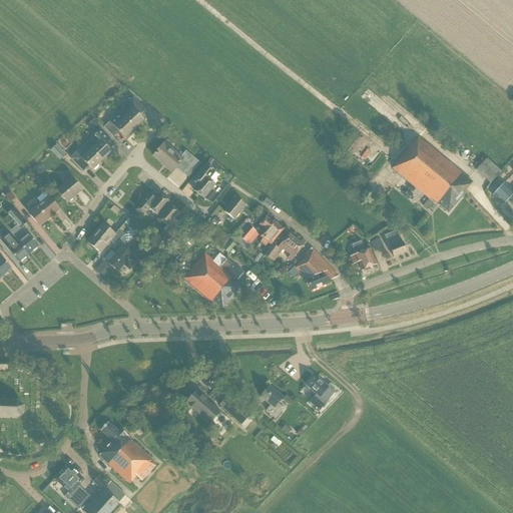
[(123,118),(134,129),(144,121),(139,116),(145,110),(133,99),(118,113),(123,118)]
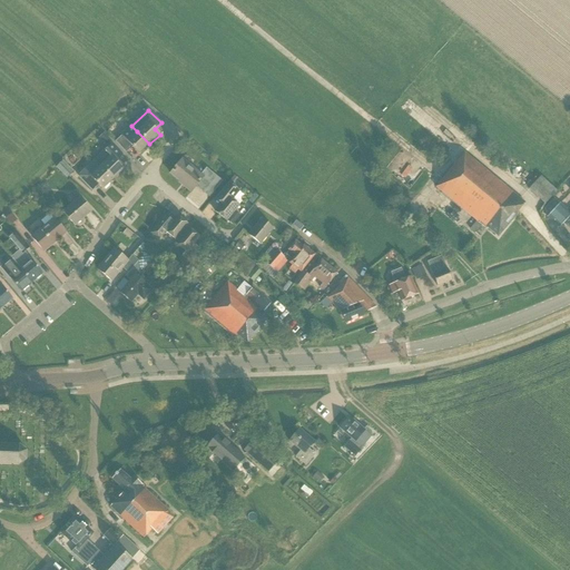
[(120,127),(126,123),(120,117),(115,121),(120,127)]
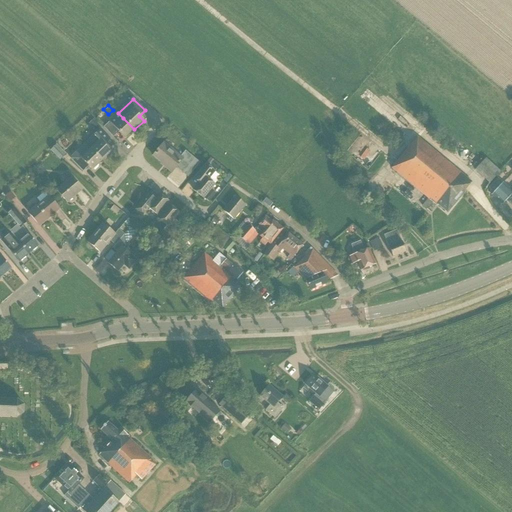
[(392,131),(401,120),(387,109),(379,120),(373,115),(363,128),(382,142),(390,131),(395,135),(386,146),(394,152),(403,140),(392,131)]
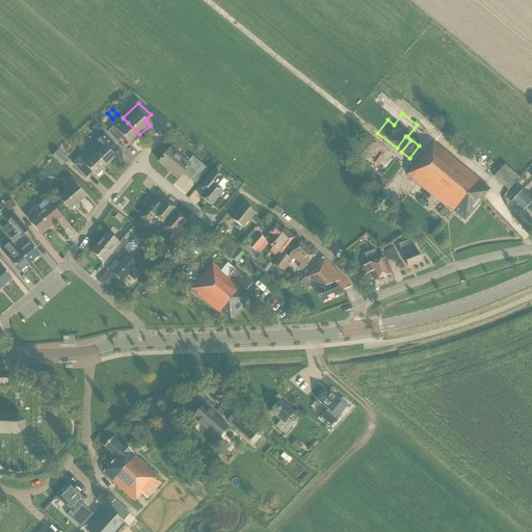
[(139,134),(128,123),(123,117),(108,132),(117,142),(124,137),(130,143),(139,134)]
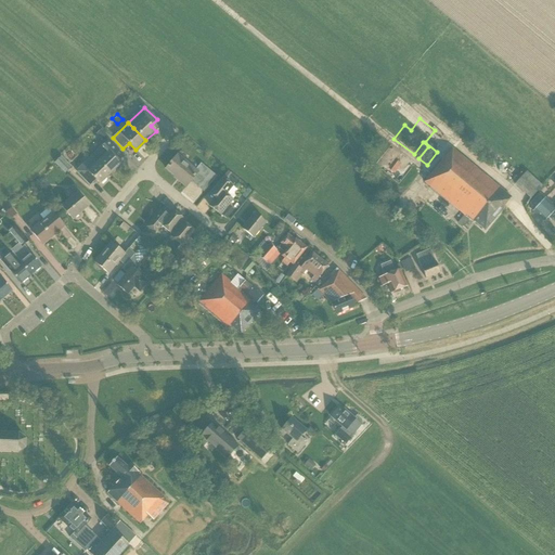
[(123,156),(108,142),(103,147),(102,146),(92,156),(93,158),(111,175),(120,165),(117,162),(123,156)]
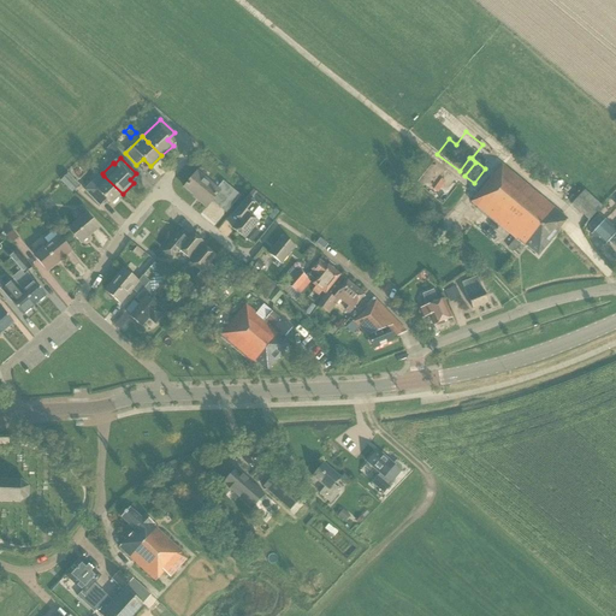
[(560,229),(567,219),(502,165),(472,202),(515,240),(508,248),(514,252),(520,243),(525,247),(526,246),(539,256),(561,230),(560,229)]
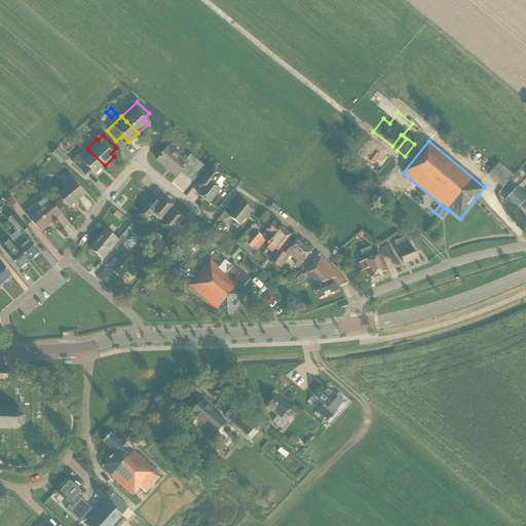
[(128,154),(135,146),(129,142),(123,149),(128,154)]
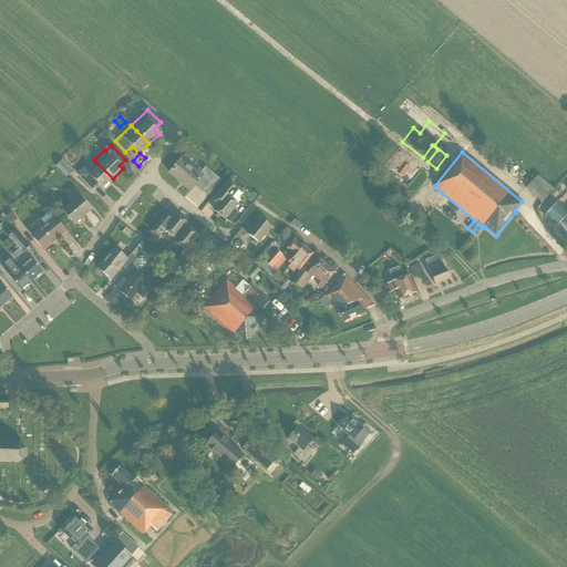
[(222,181),(216,176),(205,167),(199,174),(182,158),(169,173),(183,184),(183,185),(189,192),(196,183),(209,194),(222,181)]
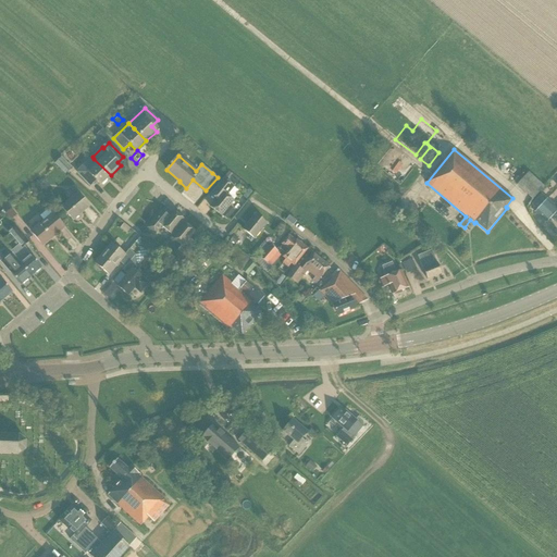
[(100,185),(111,175),(94,159),(89,163),(94,168),(88,173),(83,166),(77,173),(88,184),(94,178),(100,185)]
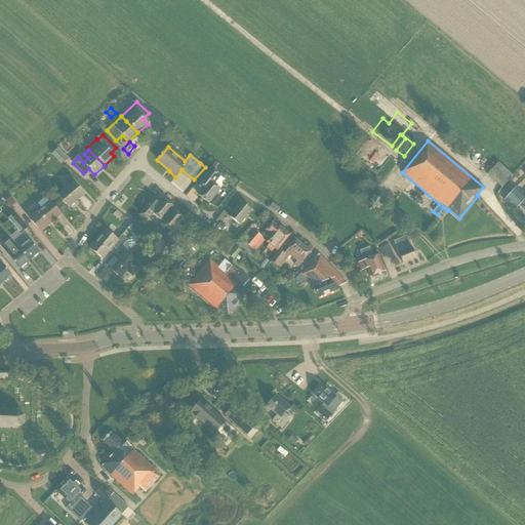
[(57,152),(51,155),(55,161),(61,158),(57,152)]
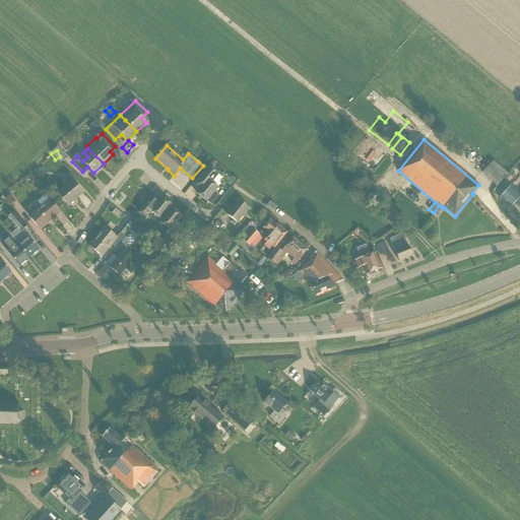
[(497,186),(508,175),(494,161),(482,173),(497,186)]
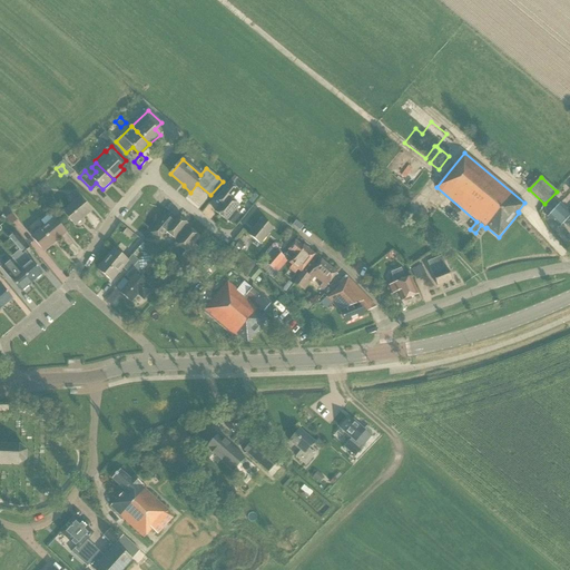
[(226,222),(239,206),(232,199),(239,192),(229,183),(219,195),(225,199),(215,212),(226,222)]
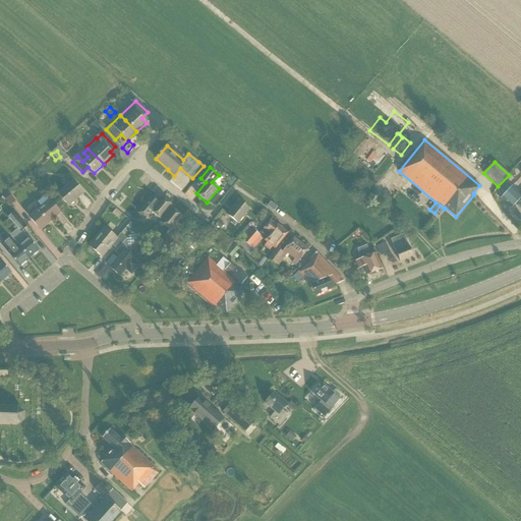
[(68,207),(83,193),(73,181),(58,193),(68,207)]
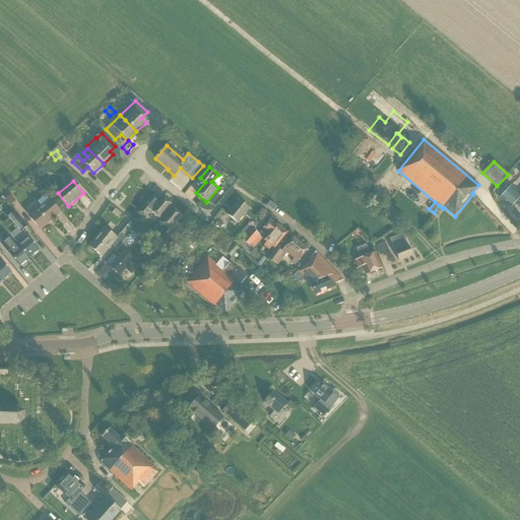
[(519,194),(511,186),(510,186),(506,182),(497,191),(502,195),(499,198),(510,208),(514,203),(519,209),(519,194)]
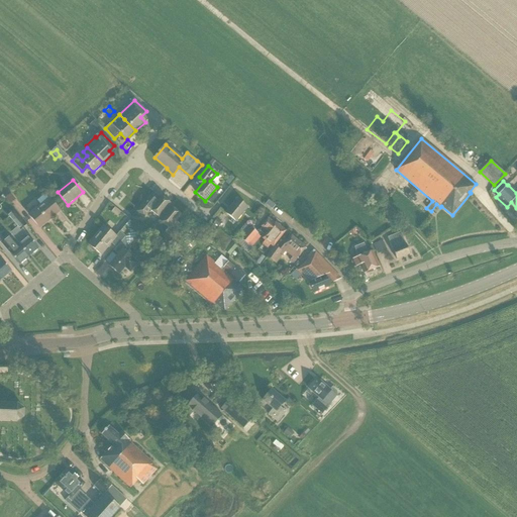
[(39,205),(47,198),(44,194),(36,201),(39,205)]
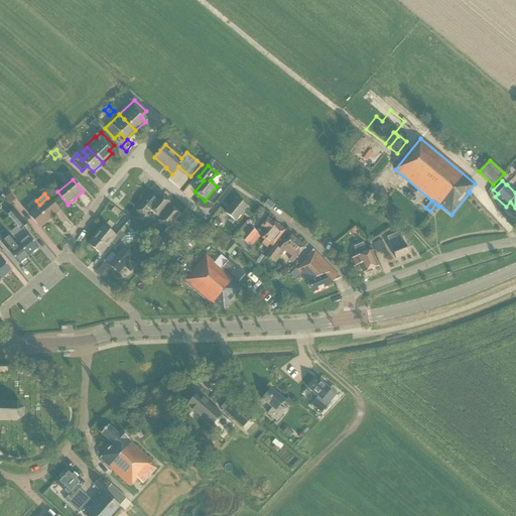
[(143,217),(149,210),(159,218),(170,204),(160,196),(156,201),(149,196),(136,212),(143,217)]
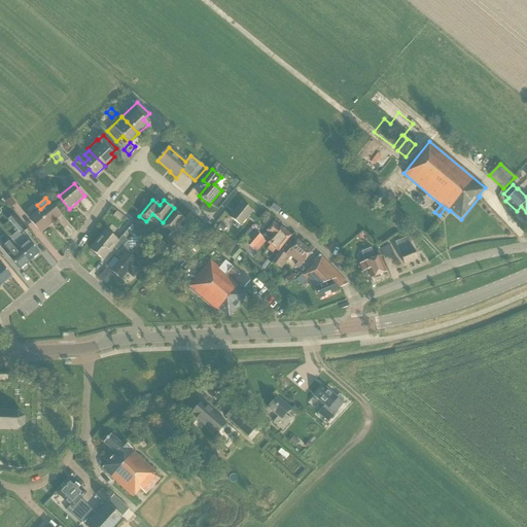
[(41,232),(61,215),(49,203),(31,218),(41,232)]
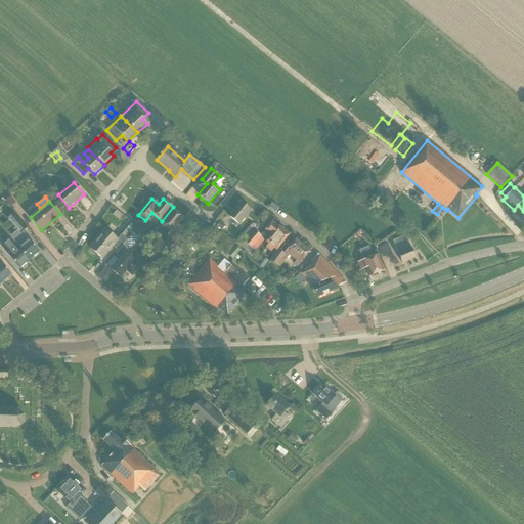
[(228,216),(239,224),(251,210),(241,202),(228,216)]
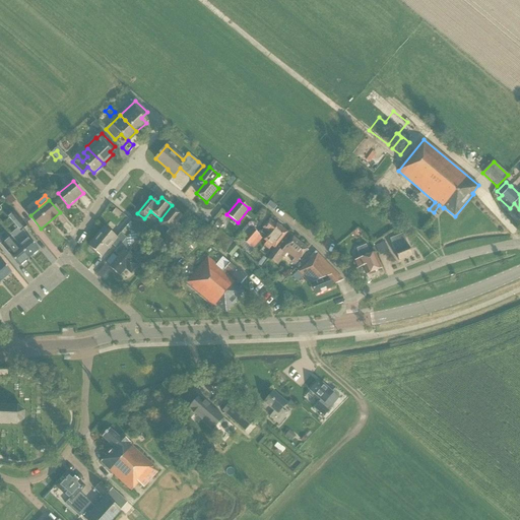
[(164,237),(170,242),(173,239),(179,232),(174,226),(182,216),(172,208),(160,221),(170,230),(164,237)]
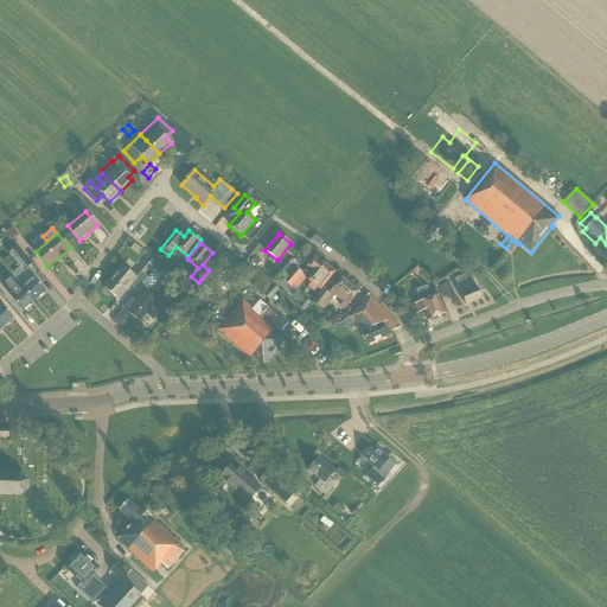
[(16,280),(34,301),(45,292),(26,268),(32,263),(17,244),(7,253),(19,267),(11,274),(16,280)]
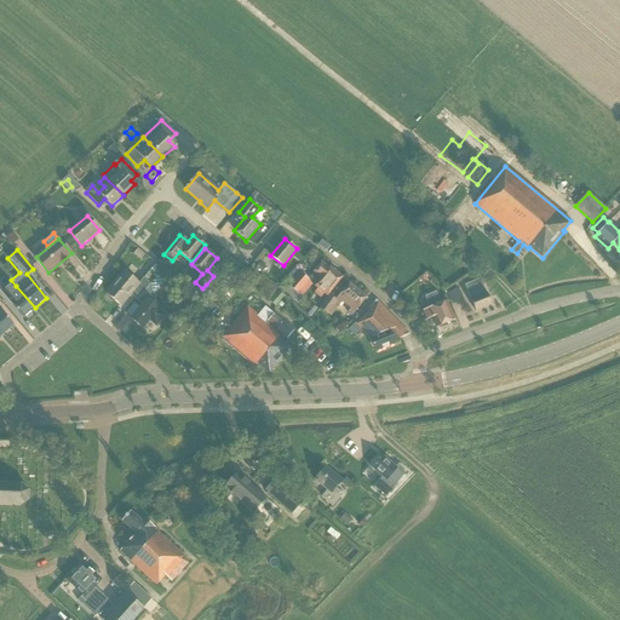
[(139,297),(150,283),(165,265),(159,260),(139,283),(124,271),(105,293),(121,305),(133,292),(139,297)]
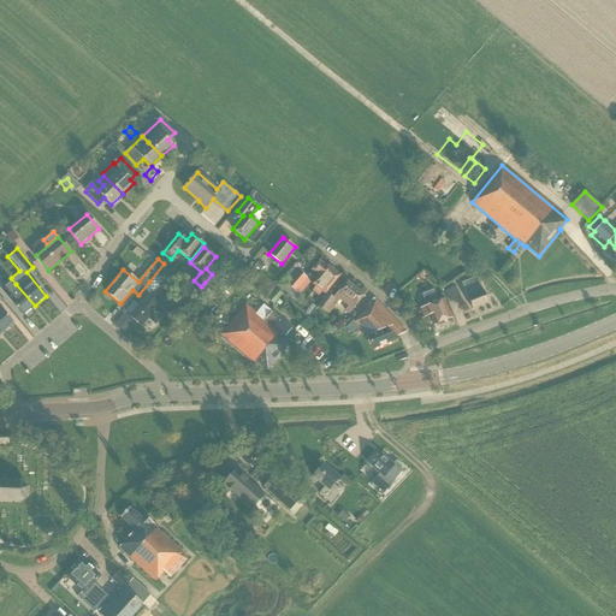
[(311,271),(319,277),(313,284),(325,295),(341,276),(327,266),(319,259),(311,271)]
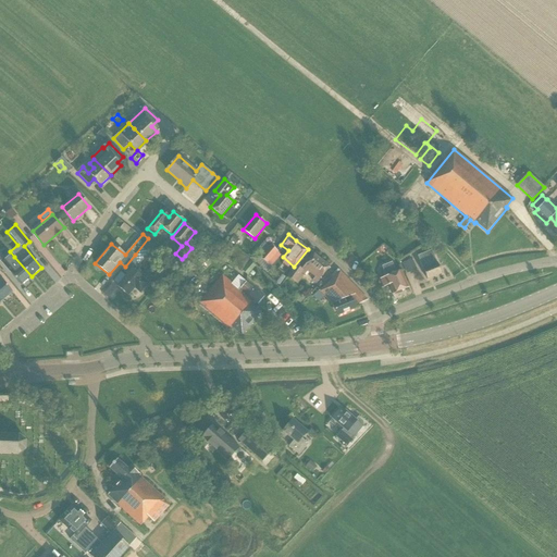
[(267,263),(276,252),(270,246),(260,258),(267,263)]
